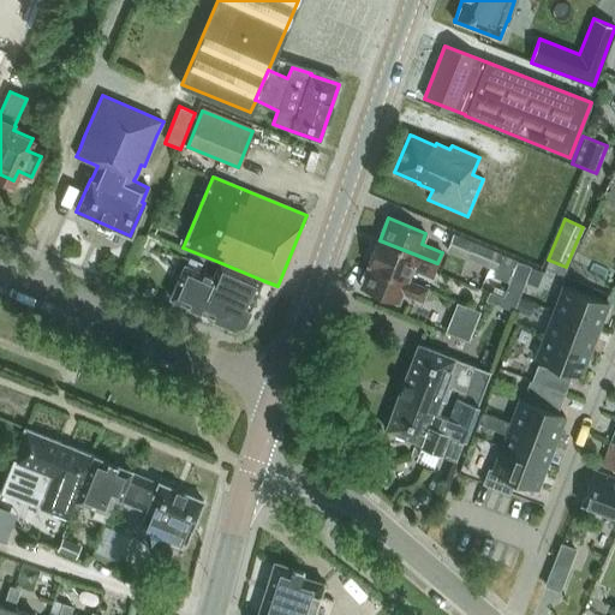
[(458,236),(453,234),(447,251),(466,258),(472,242),(458,236)]
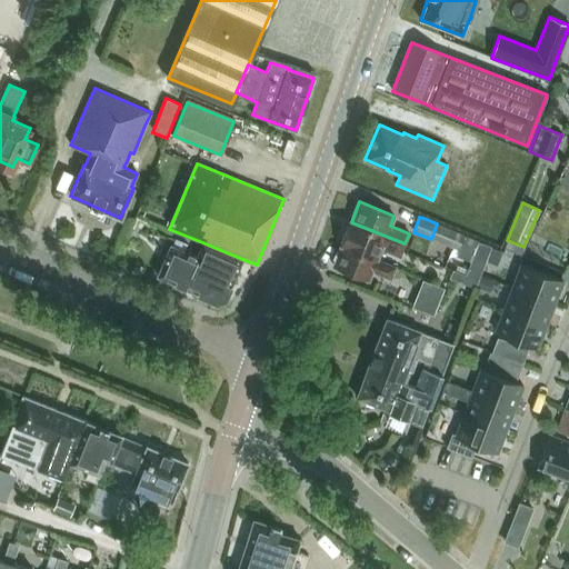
[(399,256),(405,243),(351,222),(341,246),(376,259),(380,248),(399,256)]
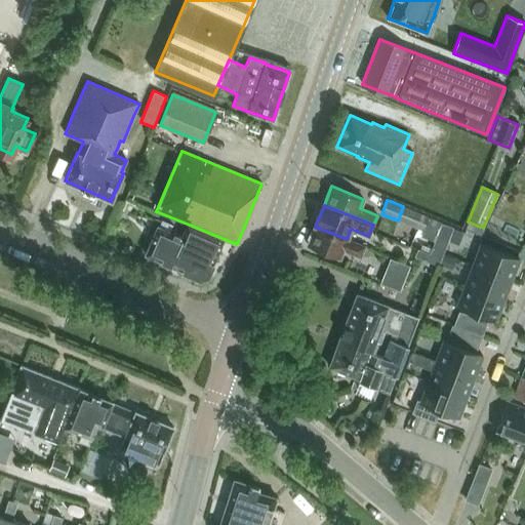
[(410,226),(416,212),(404,207),(403,206),(398,220),(410,226)]
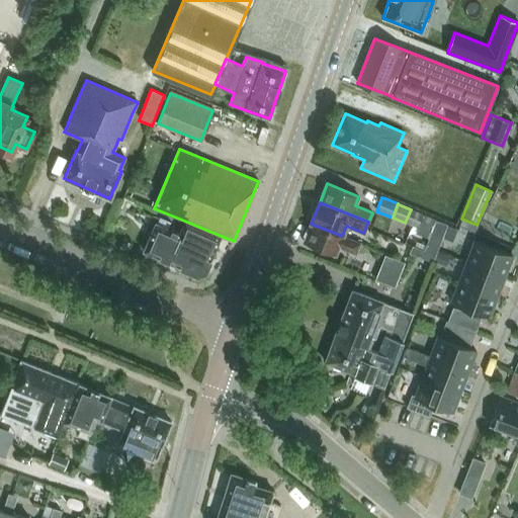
[(419,229),(424,216),(411,209),(405,223),(419,229)]
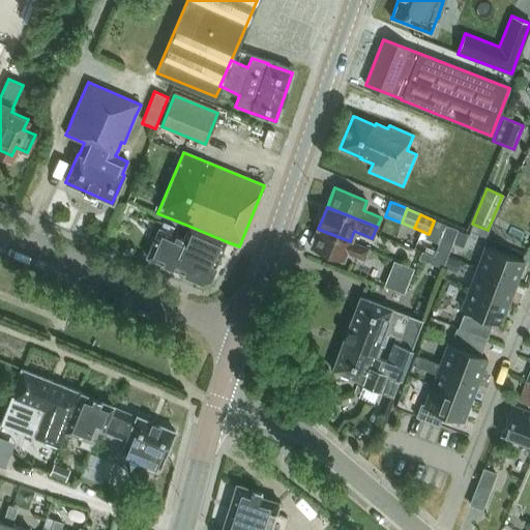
[(457,230),(445,225),(433,256),(445,261),(457,230)]
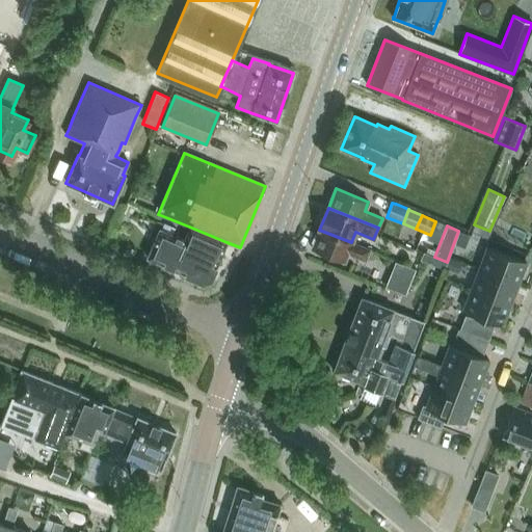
[(210,278),(227,242),(189,227),(183,240),(159,230),(148,257),(203,282),(210,278)]
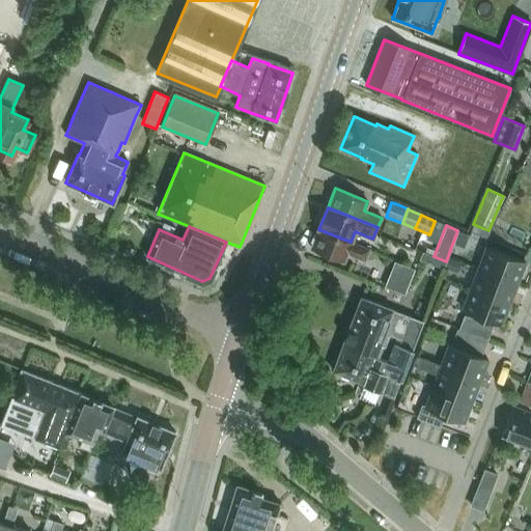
[(368,249),(351,242),(318,229),(311,248),(343,261),(346,252),(364,260),(368,249)]
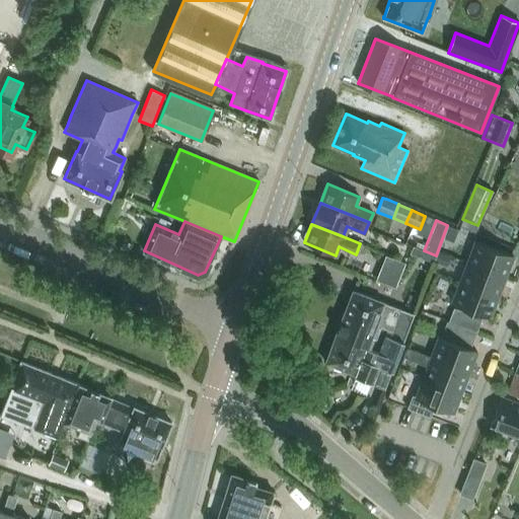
[(452,242),(457,229),(448,226),(443,238),(452,242)]
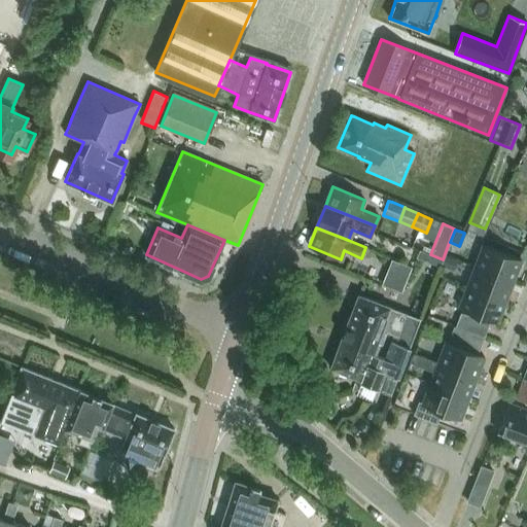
[(475,266),(513,281),(521,260),(482,245),(475,266)]
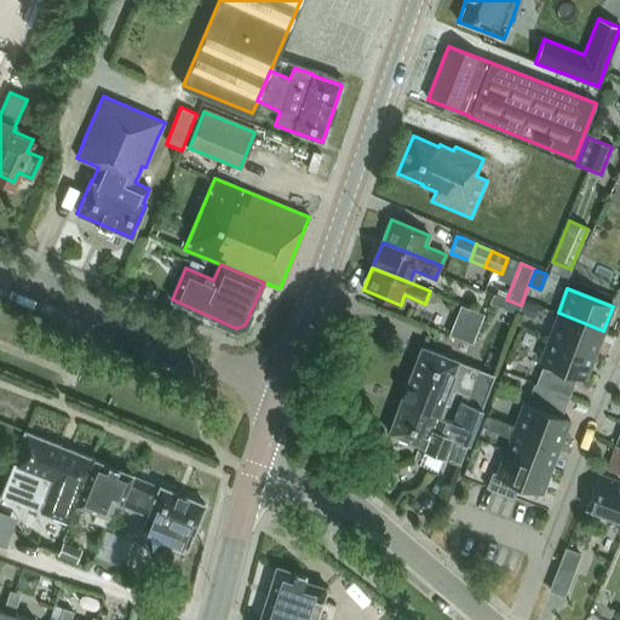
[(524,300),(518,315),(533,320),(538,306),(524,300)]
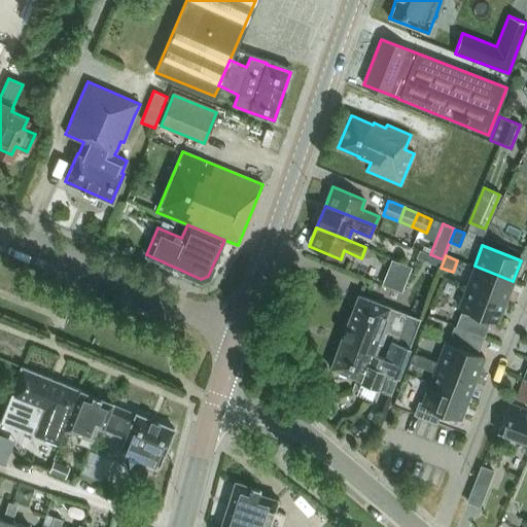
[(475,266),(466,286),(505,302),(513,281),(475,266)]
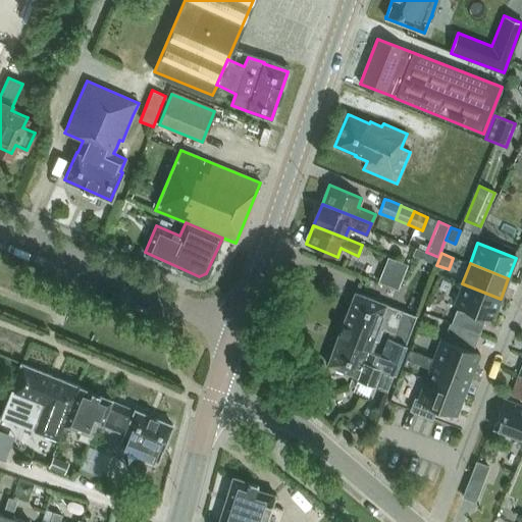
[(501,299),(462,283),(455,304),(492,319),(501,299)]
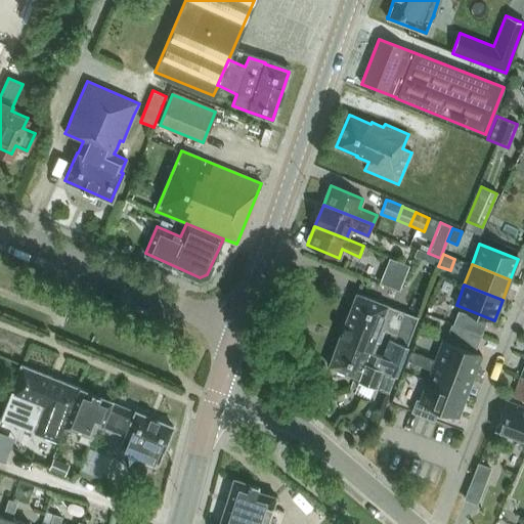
[(406,346),(418,316),(356,293),(337,343),(362,352),(368,354),(369,351),(370,352),(370,351),(382,356),(389,339),(406,346)]
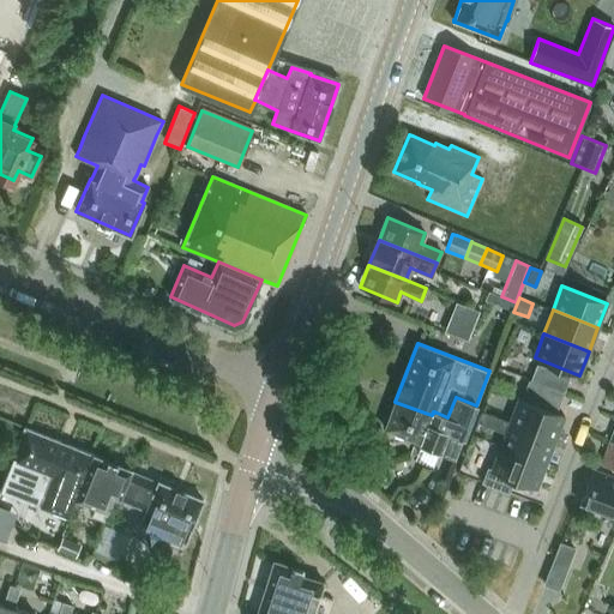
[(570,377),(536,363),(531,379),(564,392),(570,377)]
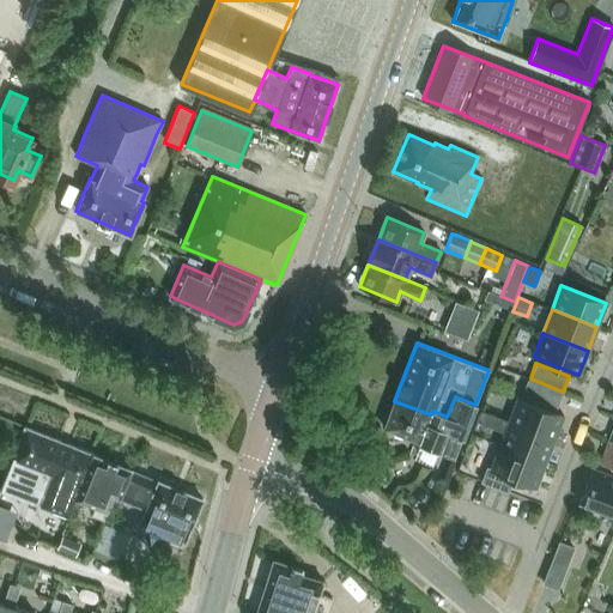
[(563,392),(528,378),(521,396),(556,411),(563,392)]
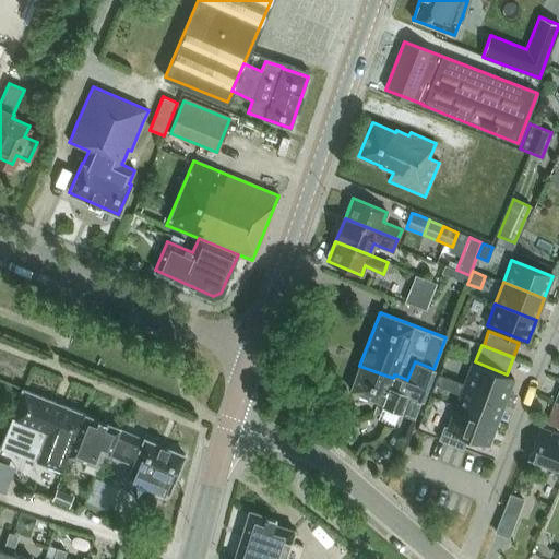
[(423,399),(433,369),(415,361),(407,380),(395,375),(395,376),(394,375),(393,378),(387,376),(359,366),(349,390),(382,403),(382,404),(400,412),(407,393),(423,399)]
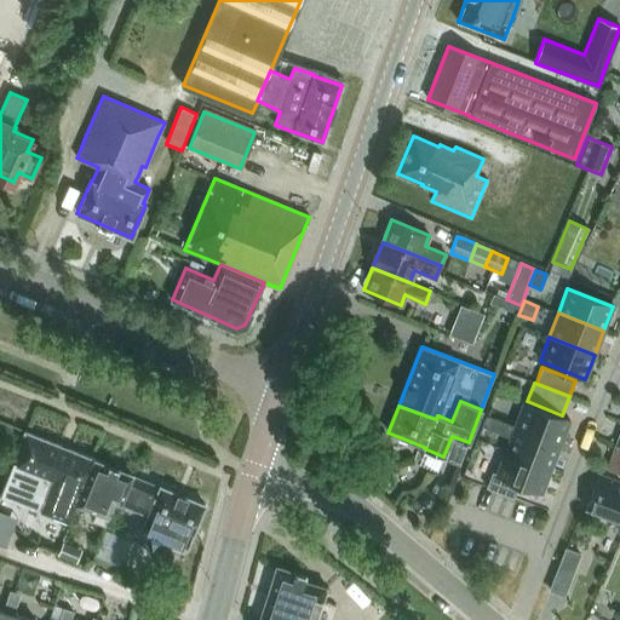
[(523,402),(515,426),(560,445),(569,420),(523,402)]
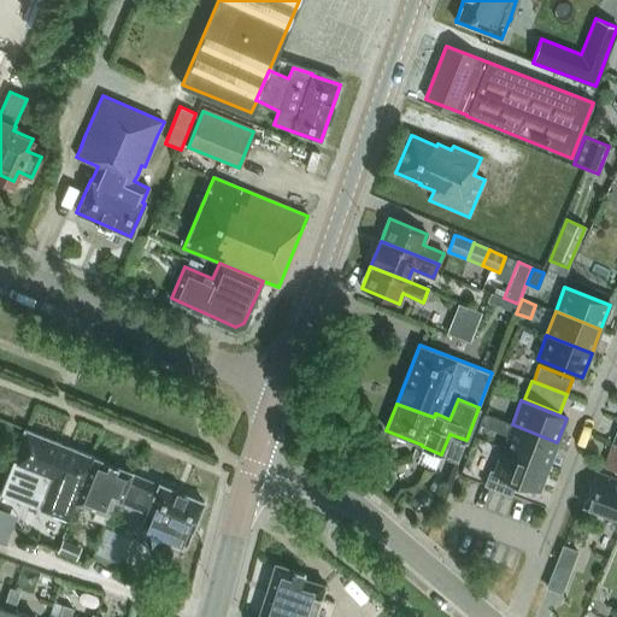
[(498,419),(483,413),(479,425),(493,430),(498,419)]
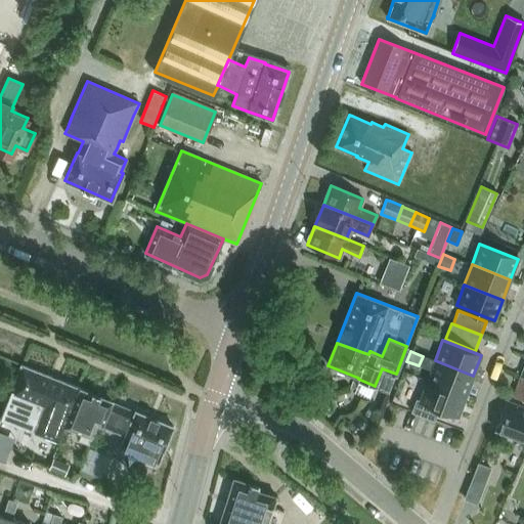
[(473,376),(435,360),(427,381),(466,396),(473,376)]
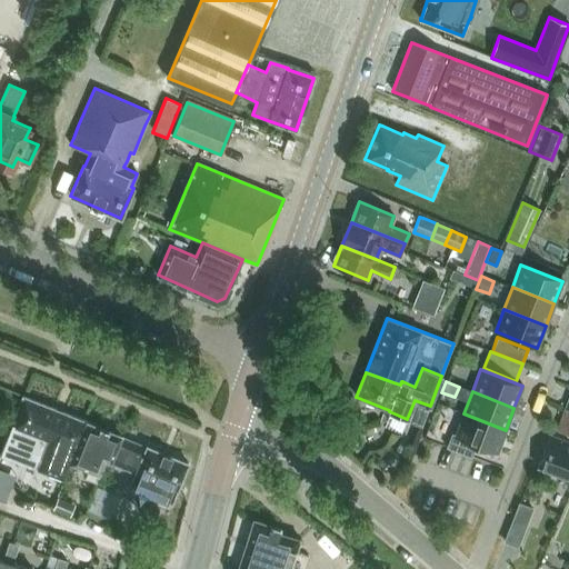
[(41,437),(52,408),(22,396),(0,455),(16,461),(25,439),(36,443),(39,436),(41,437)]
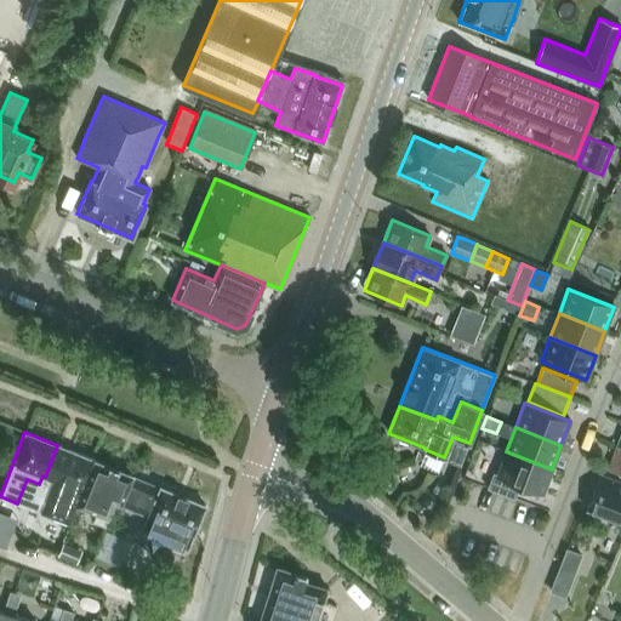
[(77,506),(95,460),(57,445),(45,477),(43,476),(39,484),(27,479),(17,503),(69,524),(77,506)]
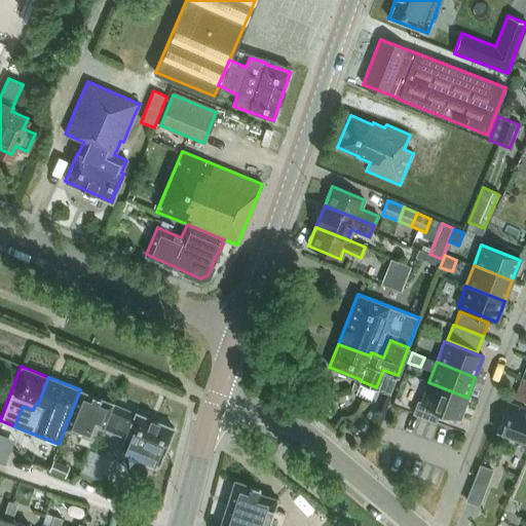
[(525,402),(525,379),(522,378),(515,398),(525,402)]
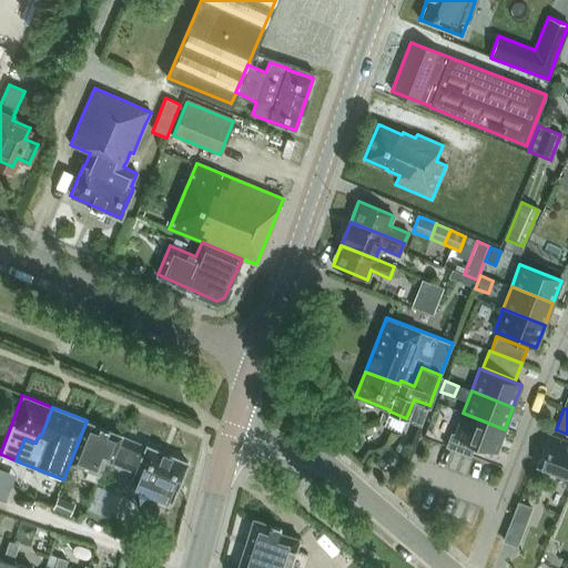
[(463,413),(455,434),(450,432),(445,446),(470,456),(475,443),(496,452),(505,429),(463,413)]
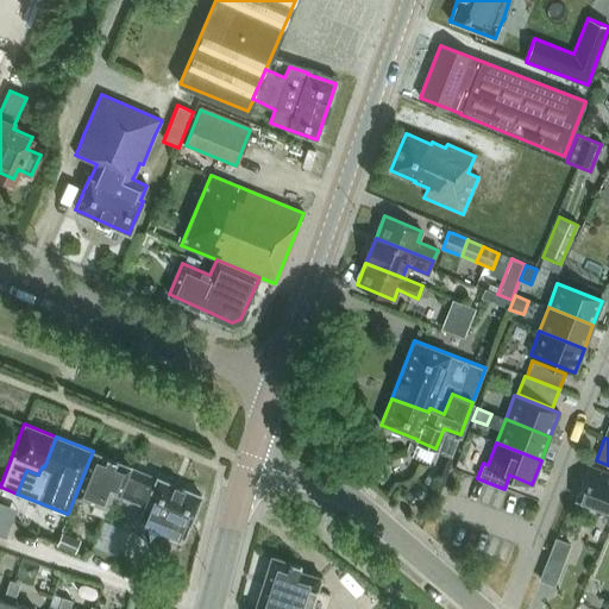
[(93,451),(75,496),(93,503),(89,513),(102,518),(112,493),(118,495),(130,468),(130,466),(93,451)]
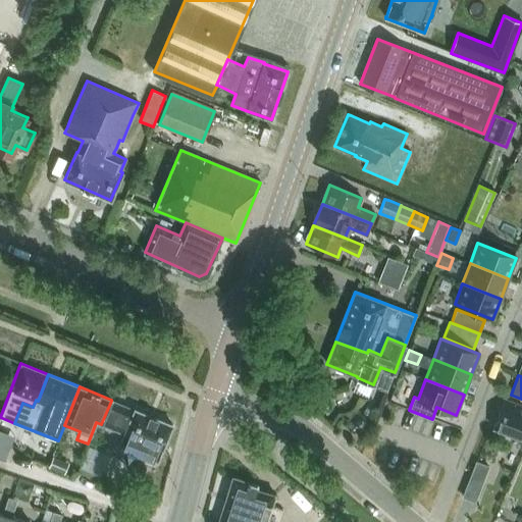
[(521,439),(521,406),(504,399),(492,428),(521,439)]
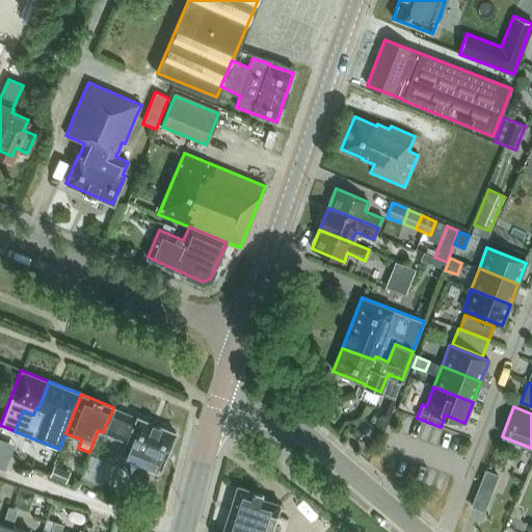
[(160,470),(176,432),(113,408),(103,432),(127,442),(122,453),(160,470)]
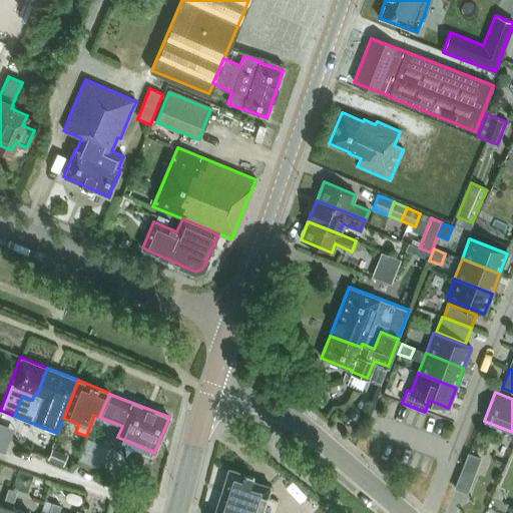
[(0,451),(4,453),(9,441),(10,438),(0,434),(0,451)]
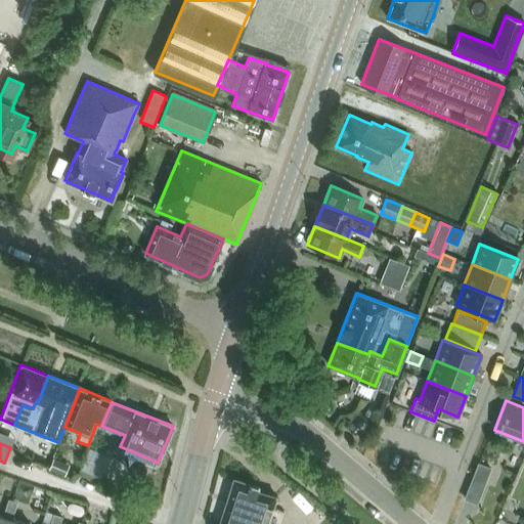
[(83,466),(104,474),(113,451),(91,443),(83,466)]
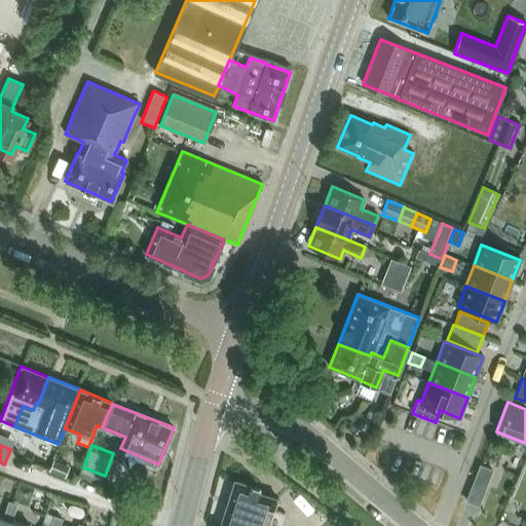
[(68,466),(51,459),(47,471),(63,478),(68,466)]
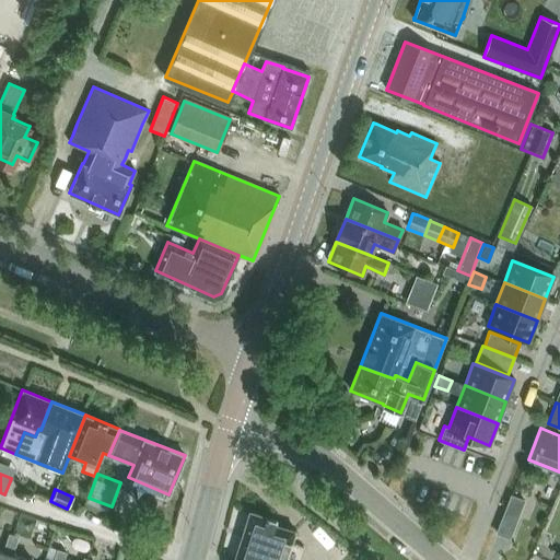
[(504,509),(503,512),(517,517),(525,500),(510,494),(510,496),(504,509)]
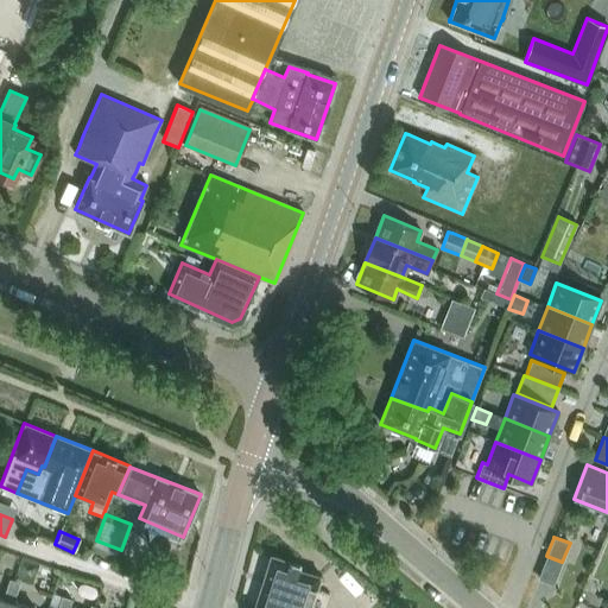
[(308,607),(309,607),(310,607),(321,576),(298,569),(299,564),(271,556),(253,607),(308,607)]
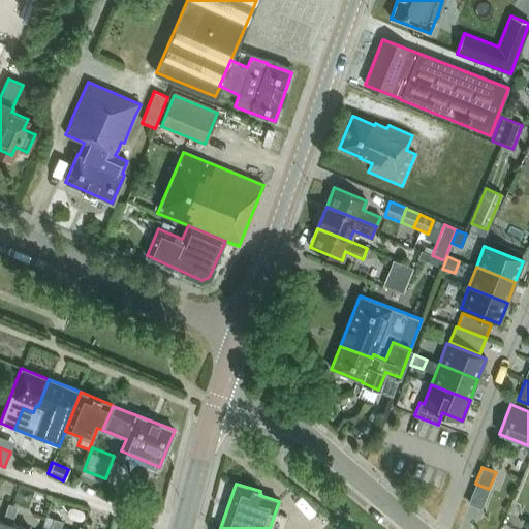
[(25,528),(11,524),(17,506),(7,503),(2,522),(5,523),(3,528),(25,528)]
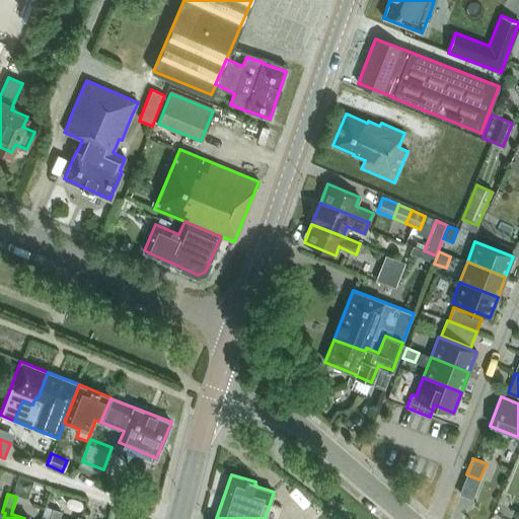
[(83,518),(77,517),(76,518),(59,518),(62,512),(53,509),(49,518),(83,518)]
